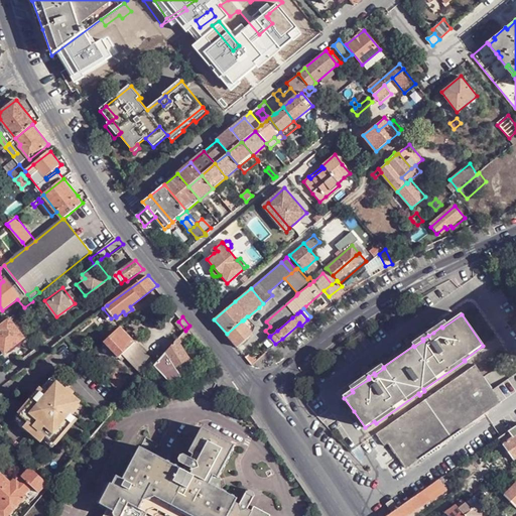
[(12,317),(0,326),(0,327),(1,329),(0,330),(0,345),(5,353),(25,337),(12,317)]
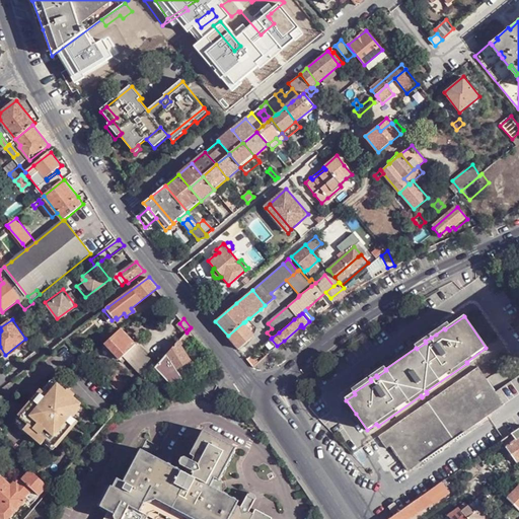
[(244,322),(243,322),(228,336),(228,337),(238,349),(254,336),(251,331),(244,322)]
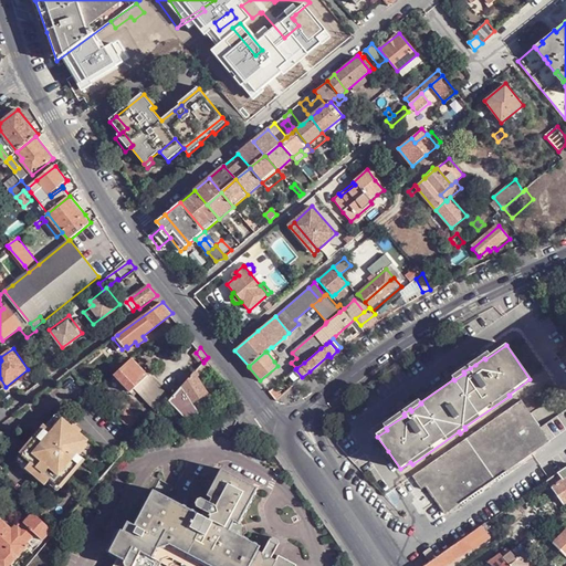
[(150,375),(134,357),(117,375),(123,380),(124,379),(128,383),(126,385),(134,391),(137,388),(150,375)]
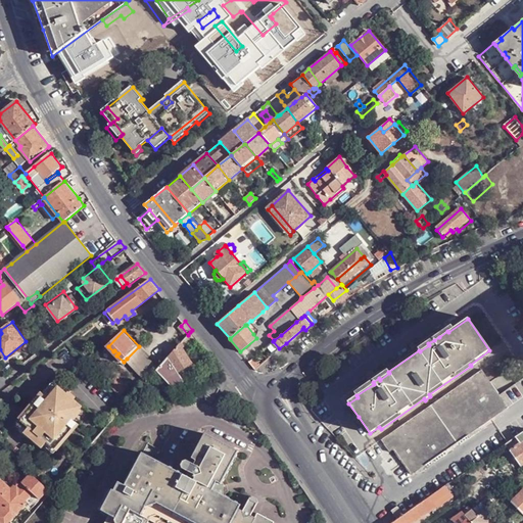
[(34,342),(41,350),(48,346),(39,338),(34,342)]
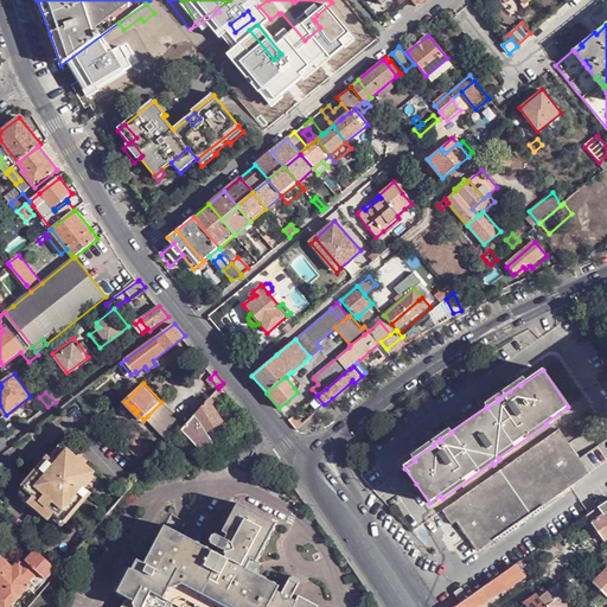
[(317,397),(311,401),(317,408),(323,402),(317,396),(317,397)]
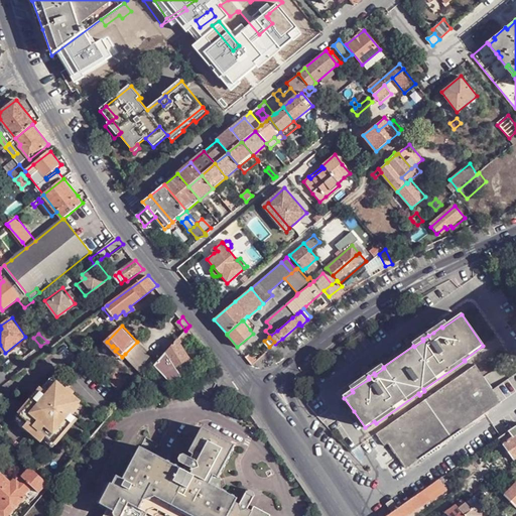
[(191,358),(178,339),(156,364),(160,370),(168,379),(173,383),(174,382),(184,376),(178,367),(191,358)]
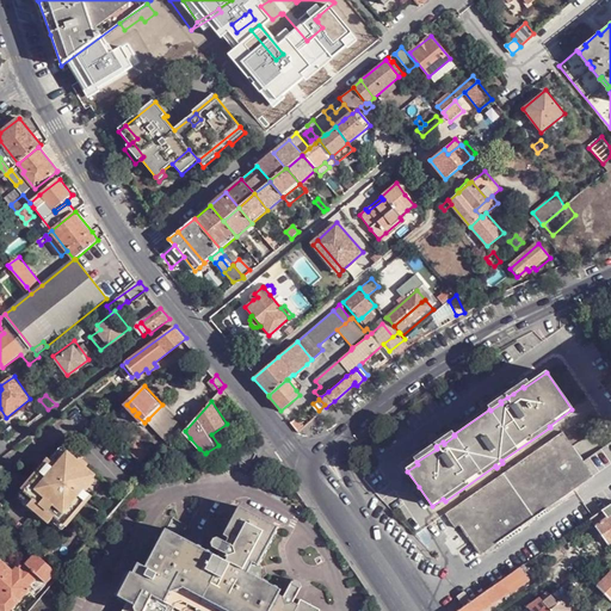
[(148,419),(173,443),(185,427),(162,405),(148,419)]
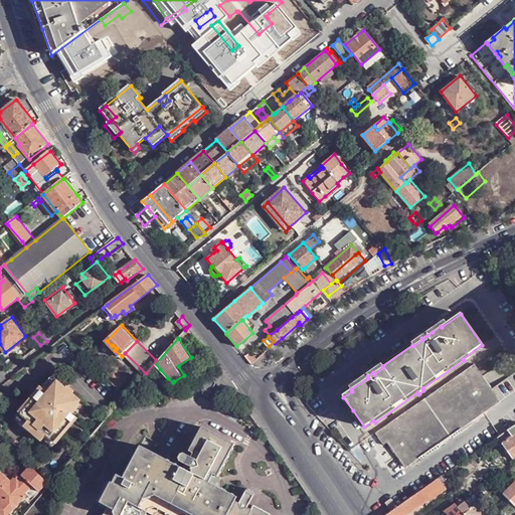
[(12,364),(19,358),(14,352),(7,357),(12,364)]
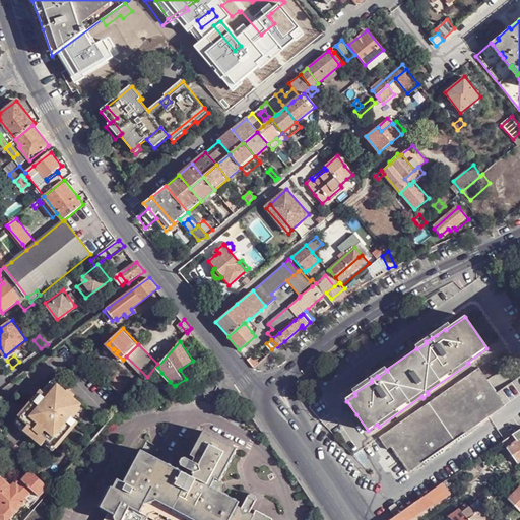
[(506,405),(480,366),(379,438),(387,450),(392,447),(409,472),(506,405)]
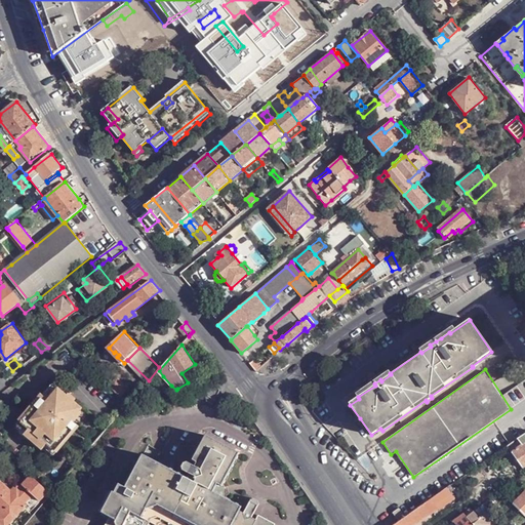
[(131,388),(119,376),(112,384),(124,395),(131,388)]
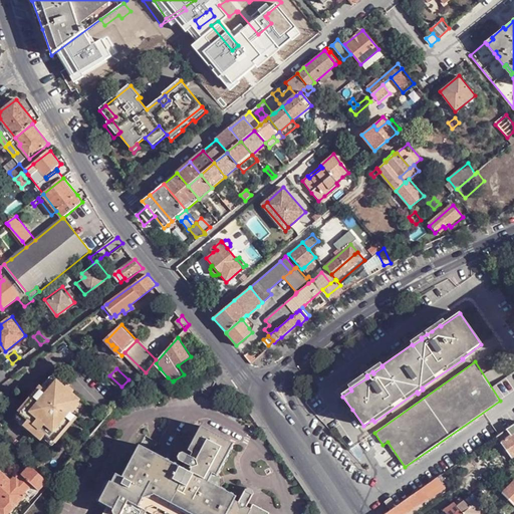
[(49,392),(59,380),(54,376),(44,388),(49,392)]
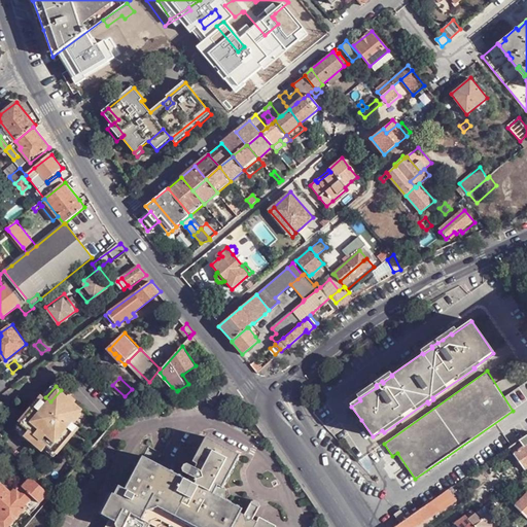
[(217,406),(221,396),(222,394),(218,388),(212,390),(207,398),(209,406),(215,409),(217,406)]
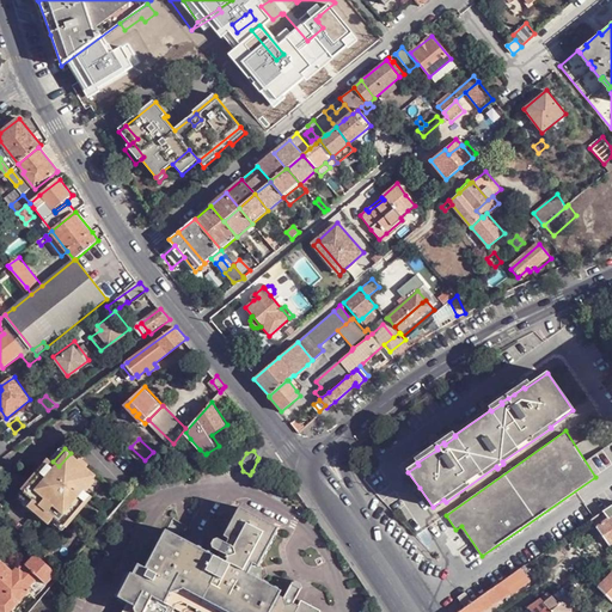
[(98,476),(71,453),(59,466),(53,461),(50,459),(26,487),(37,497),(32,502),(30,506),(50,524),(54,520),(59,514),(71,525),(95,497),(86,490),(98,476)]
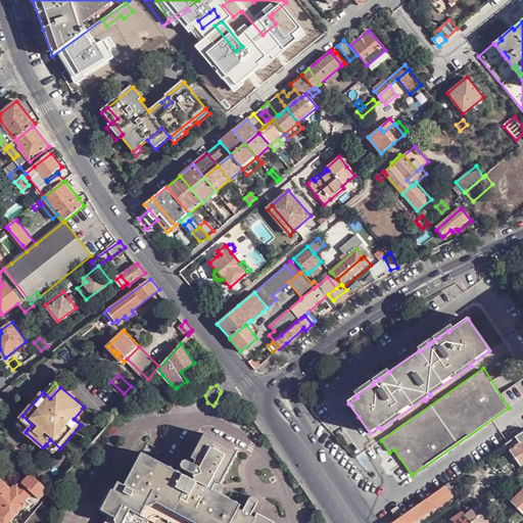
[(228,401),(224,395),(219,403),(217,406),(222,409),(225,408),(228,401)]
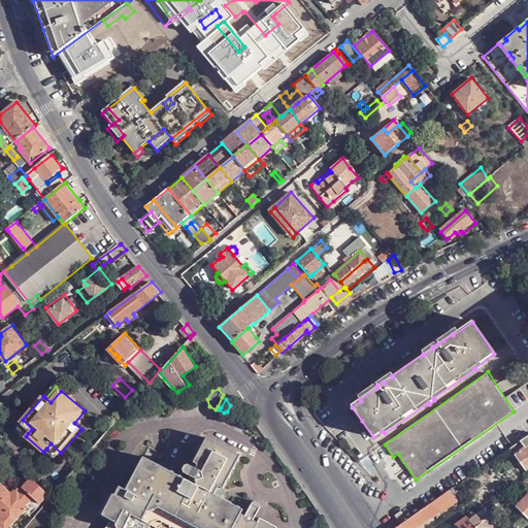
[(32,429),(23,420),(19,425),(28,433),(32,429)]
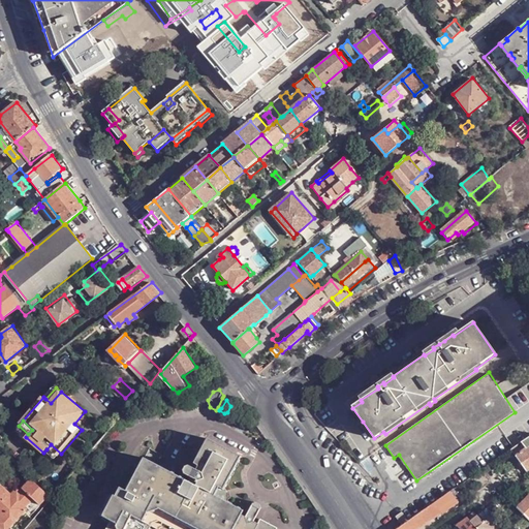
[(526,471),(528,469),(528,436),(523,441),(511,449),(526,471)]
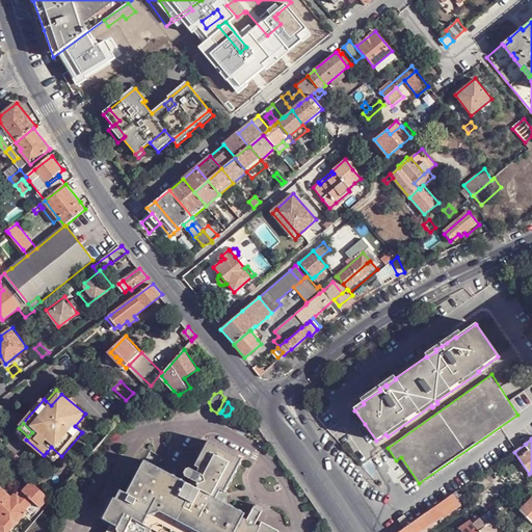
[(127,531),(133,521),(144,526),(149,517),(161,514),(194,531),(237,531),(243,521),(245,516),(217,502),(221,493),(225,495),(243,461),(210,444),(197,469),(202,471),(198,475),(205,478),(207,484),(201,486),(194,483),(192,488),(145,463),(128,496),(122,493),(117,502),(114,501),(104,522),(112,526),(120,529),(118,531),(127,531)]
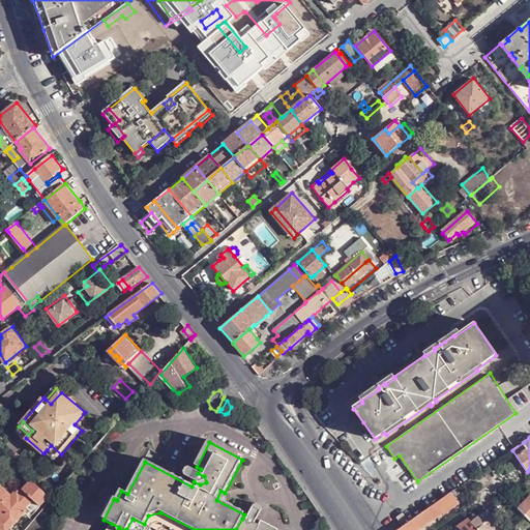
[(57,460),(61,454),(51,445),(47,450),(57,460)]
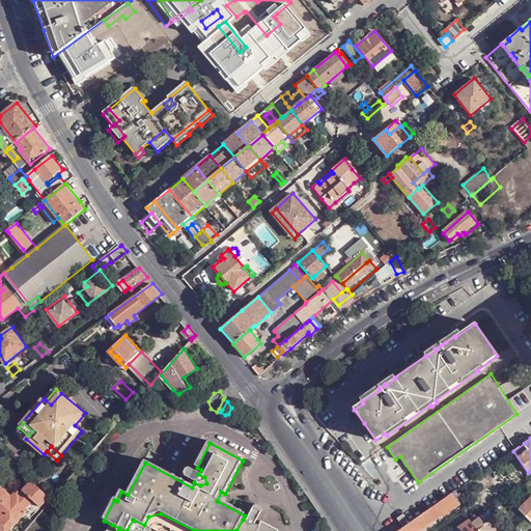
[(187,478),(194,482),(200,485),(206,483),(204,477),(198,474),(191,470),(187,472),(185,475),(187,478)]
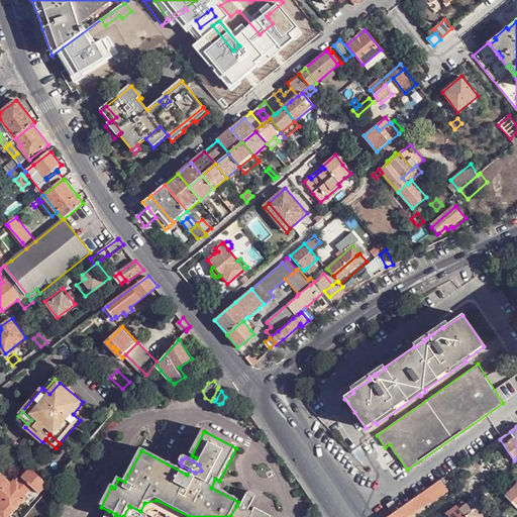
[(40,493),(48,484),(47,484),(32,469),(21,480),(18,478),(13,483),(0,471),(0,501),(1,503),(0,503),(0,512),(4,516),(8,516),(26,499),(24,497),(27,494),(33,487),(40,493)]
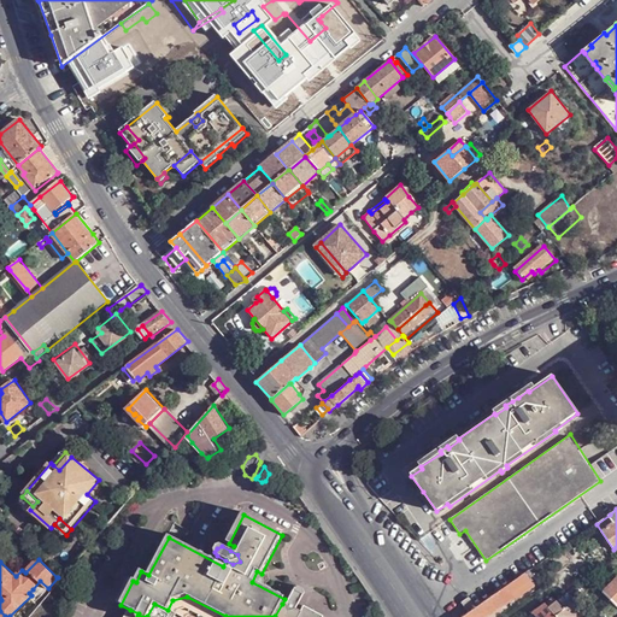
[(488,616),(503,607),(516,599),(517,599),(534,586),(528,576),(526,574),(479,606),(463,616),(488,616)]
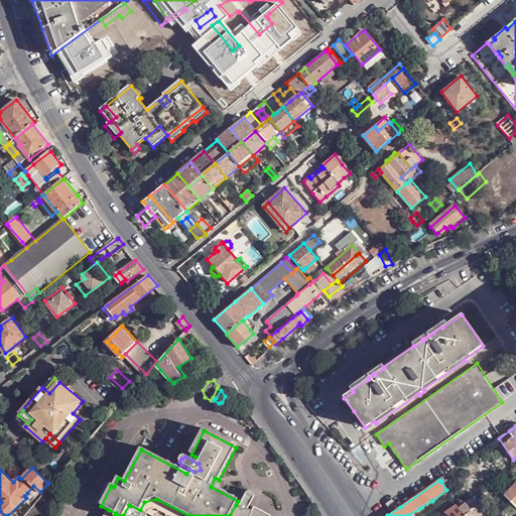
[(499,489),(504,494),(513,486),(508,480),(499,488),(499,489)]
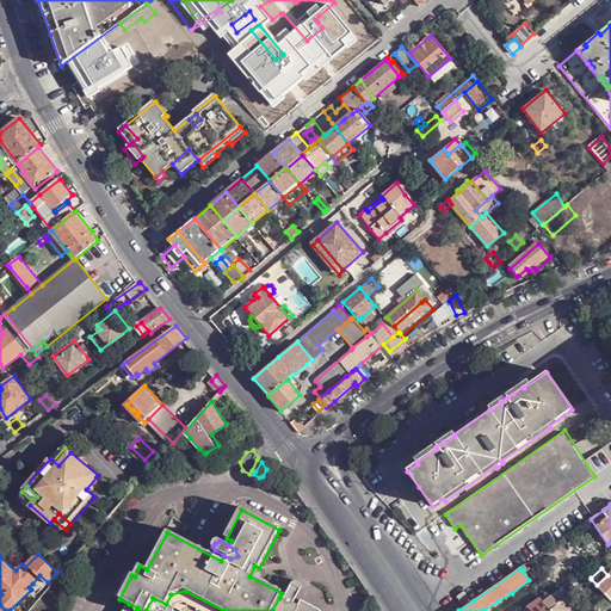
[(610,600),(610,571),(608,575),(597,585),(596,586),(610,600)]
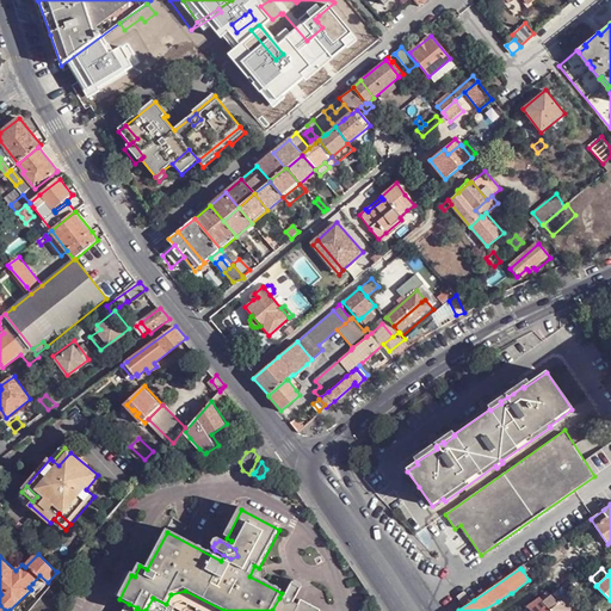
[(49,584),(48,582),(39,575),(32,584),(37,588),(42,584),(45,587),(49,584)]
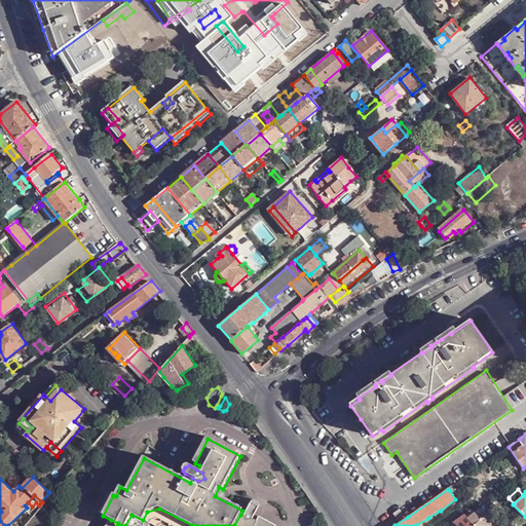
[(168,524),(171,525),(256,525),(258,524),(254,521),(261,508),(259,505),(256,503),(252,504),(245,517),(240,515),(234,525),(192,525),(159,509),(147,512),(143,520),(151,525),(152,522),(159,520),(168,524)]
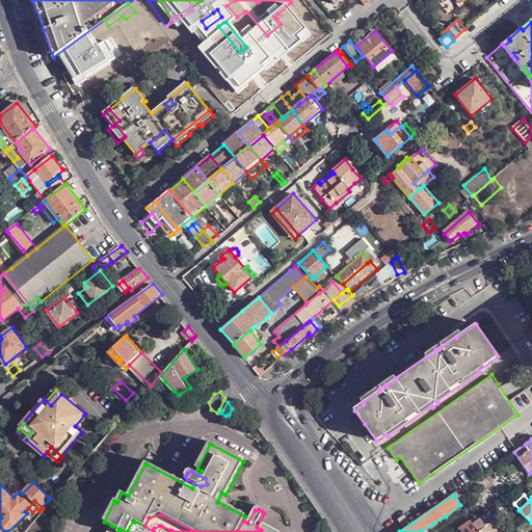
[(491,522),(497,517),(490,510),(484,514),(491,522)]
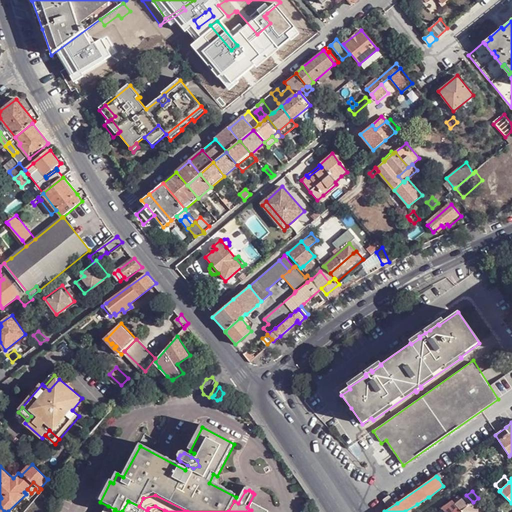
[(480,511),(482,511),(473,502),(468,505),(462,499),(461,499),(458,495),(452,500),(460,511),(480,511)]
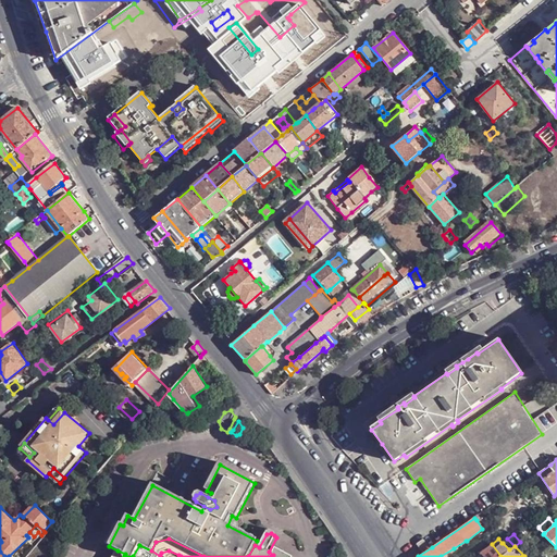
[(509,549),(515,546),(507,539),(503,543),(509,549)]
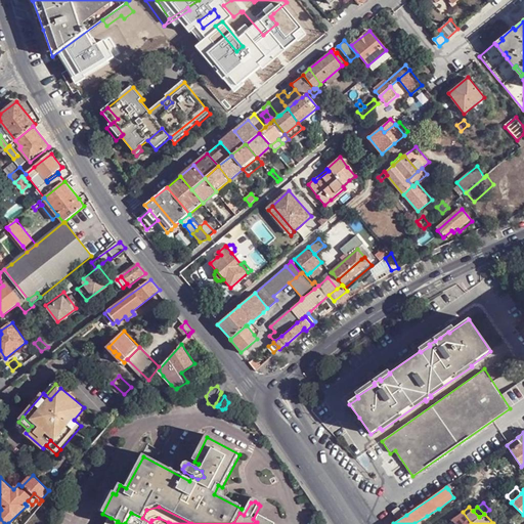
[(471,523),(463,512),(452,520),(455,523),(471,523)]
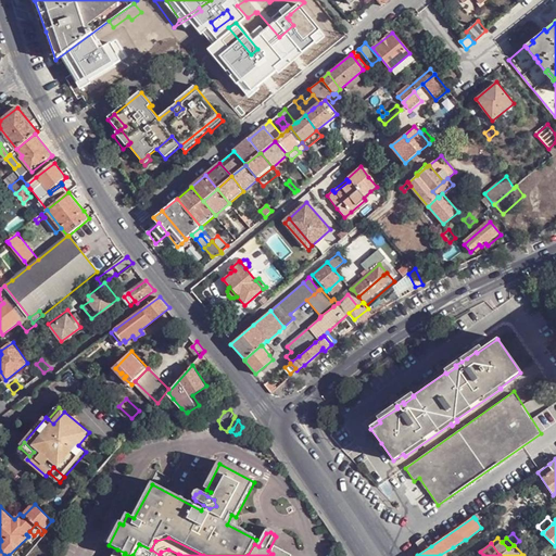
[(159,555),(160,555),(151,550),(139,544),(133,555),(124,555),(125,553),(117,550),(113,555),(159,555)]
